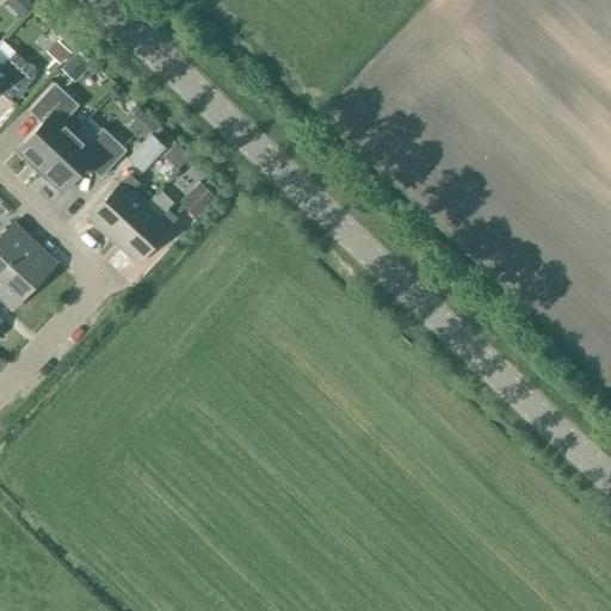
[(86,73),(99,60),(91,50),(76,63),(86,73)]
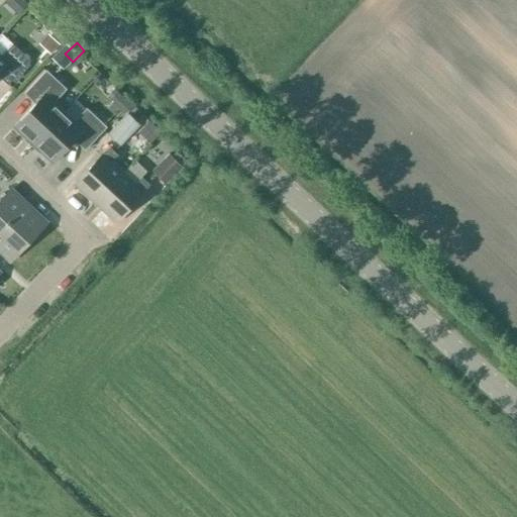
[(0,56),(0,78),(7,86),(30,62),(12,44),(1,57),(0,56)]
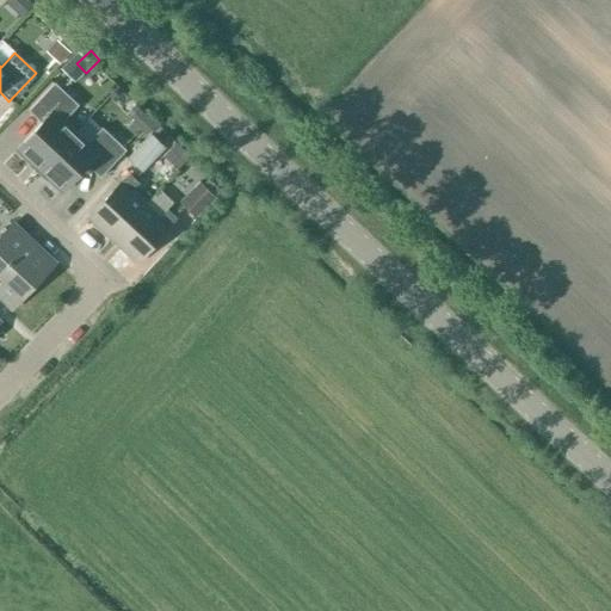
[(39,172),(76,133),(63,121),(78,106),(54,84),(30,110),(43,122),(17,150),(39,172)]
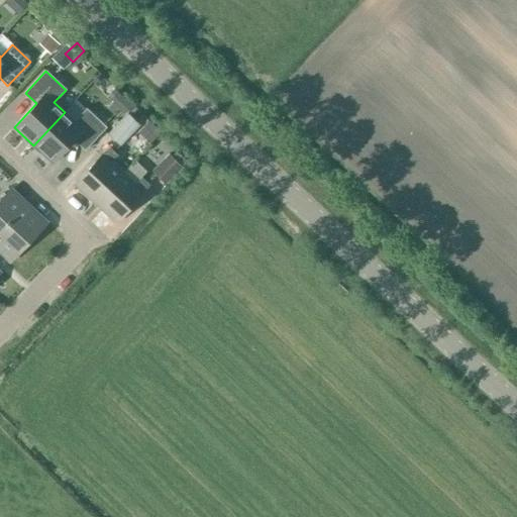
[(65,112),(33,145),(52,163),(74,139),(85,149),(106,127),(86,109),(75,121),(65,112)]
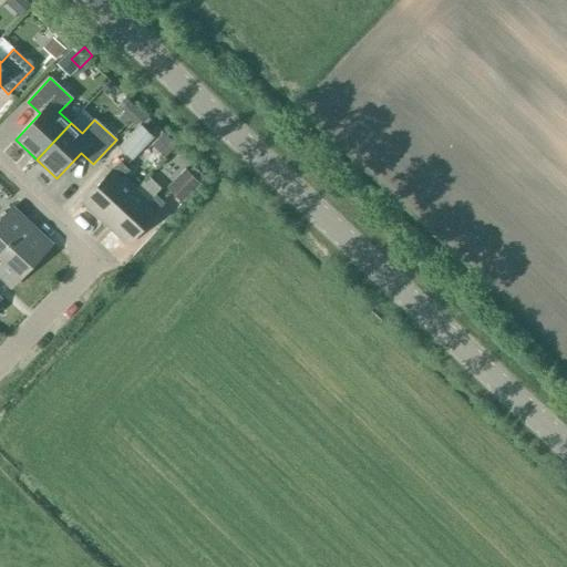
[(153,137),(140,125),(119,147),(131,160),(153,137)]
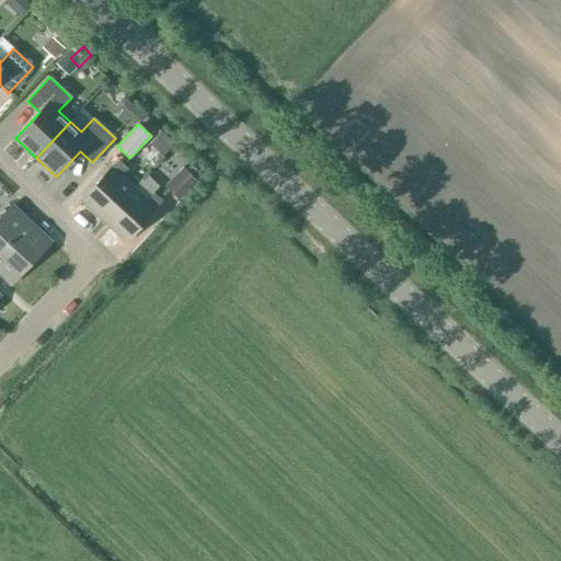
[(81,199),(103,220),(134,189),(121,176),(127,169),(118,160),(112,168),(111,168),(81,199)]
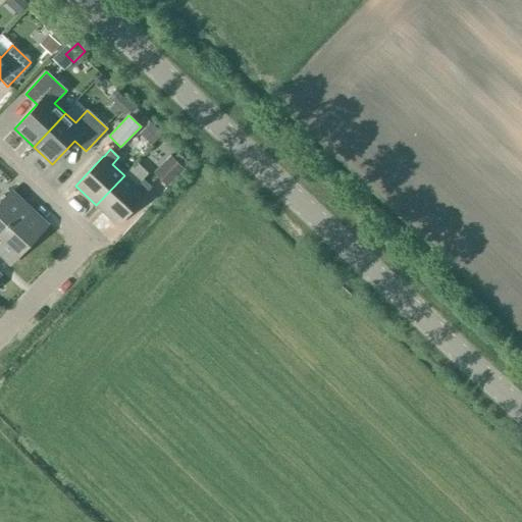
[(178,163),(169,155),(152,173),(166,188),(189,164),(184,159),(178,163)]
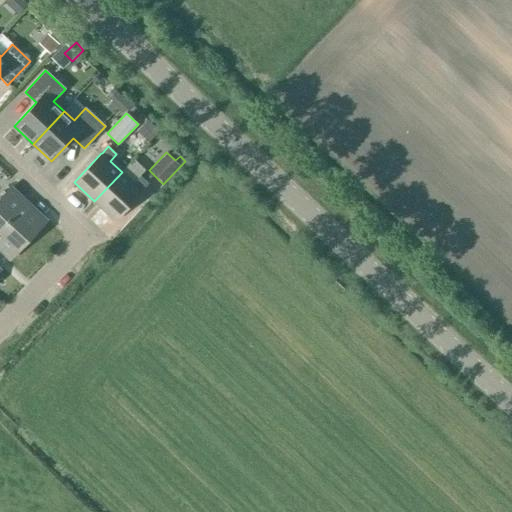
[(133,183),(122,172),(94,201),(114,220),(142,191),(142,190),(148,183),(140,176),(133,183)]
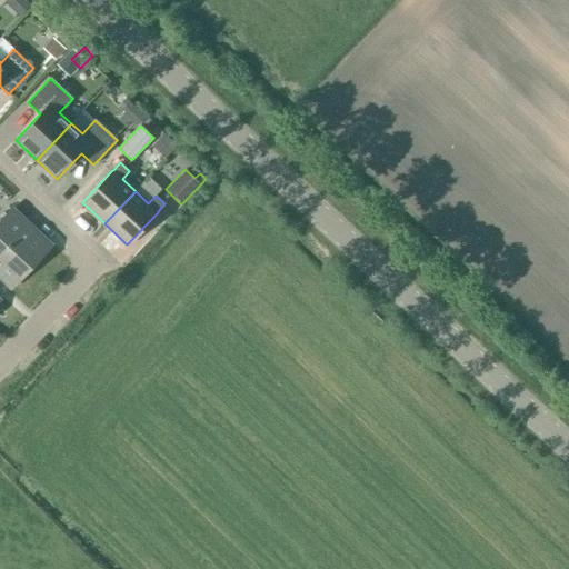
[(0,220),(0,237),(31,267),(51,246),(11,209),(0,220)]
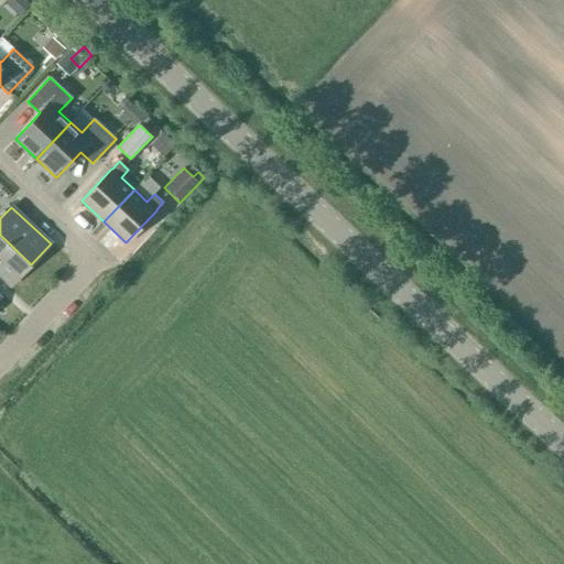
[(31,264),(0,235),(0,274),(11,285),(31,264)]
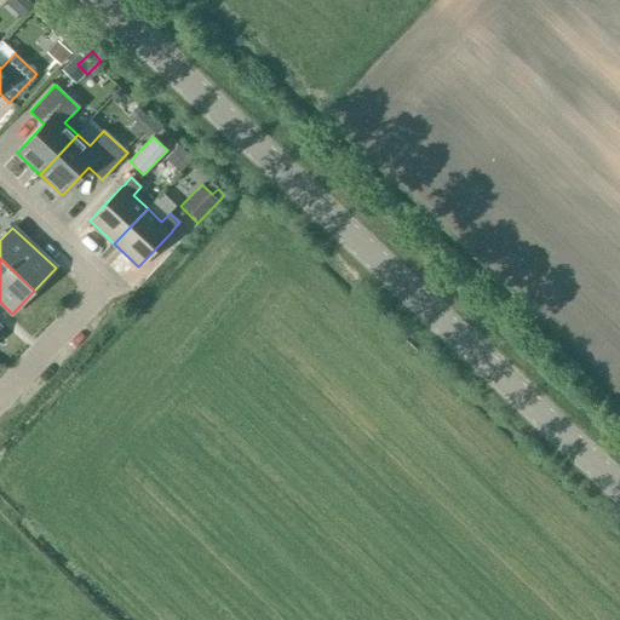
All buildings are outlined.
